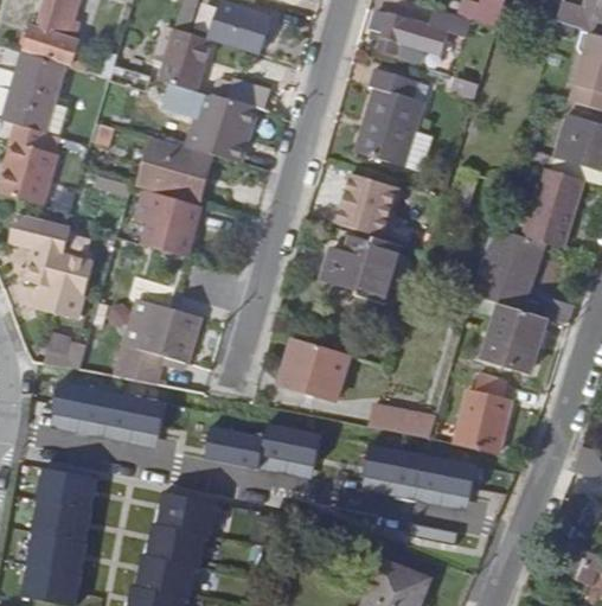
[(38,0),(25,45),(69,59),(76,36),(71,34),(74,29),(70,27),(78,0),(38,0)]
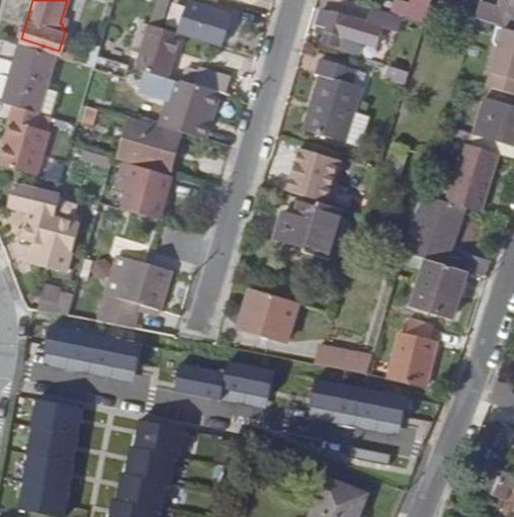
[(160,0),(155,15),(162,17),(166,0),(160,0)]
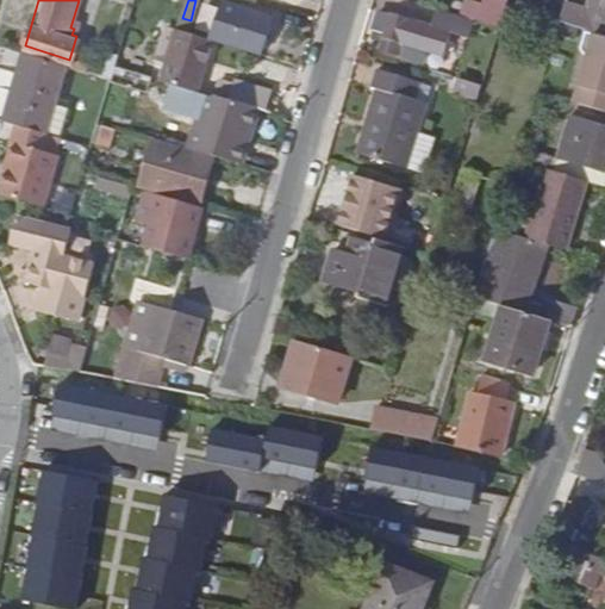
[(499,26),(507,0),(485,0),(485,4),(472,0),(468,0),(463,16),(499,26)]
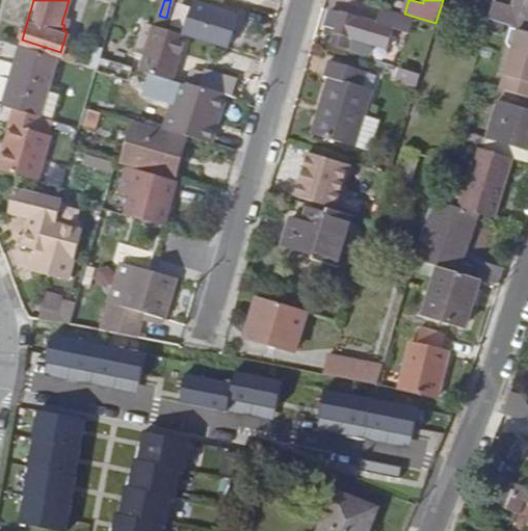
[(519,0),(516,10),(493,3),(489,20),(520,30),(521,26),(527,28),(527,0),(519,0)]
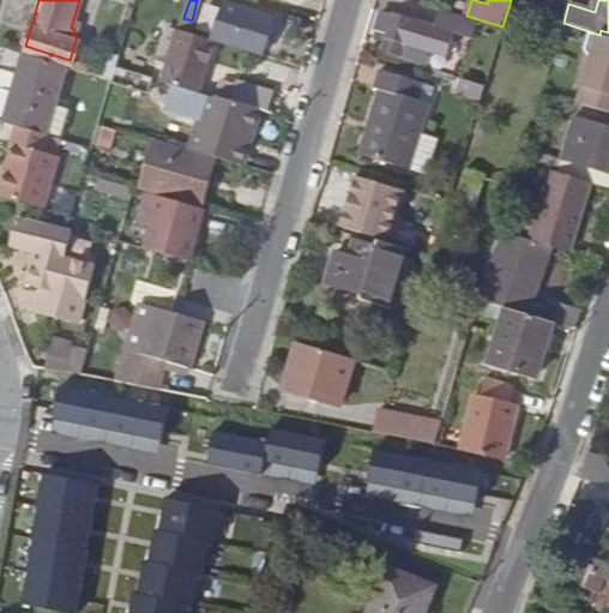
[(217,37),(264,50),(275,17),(225,1),(215,36),(217,37)]
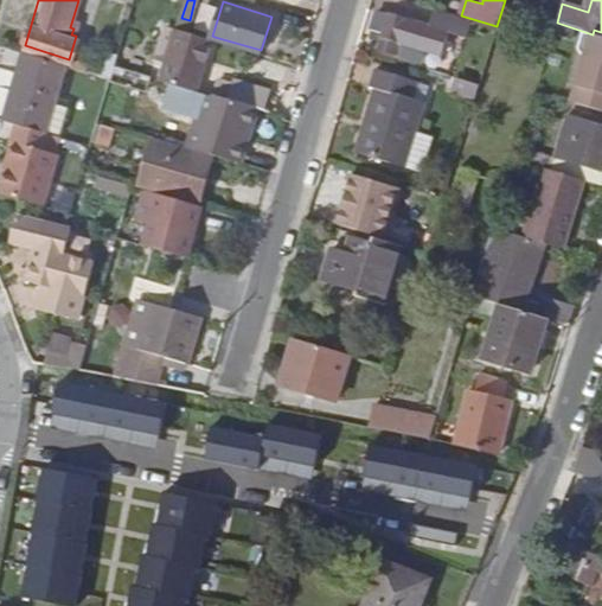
[(384,31),(389,12),(379,8),(373,29),(384,31)]
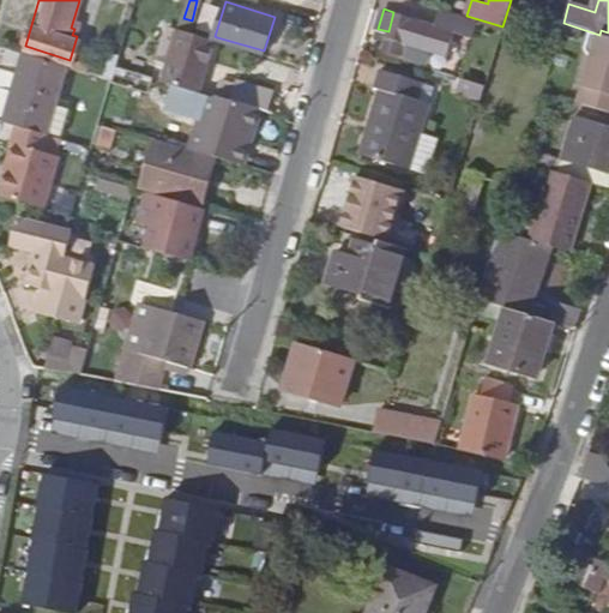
[(440,11),(435,25),(453,30),(470,36),(474,22),(440,11)]
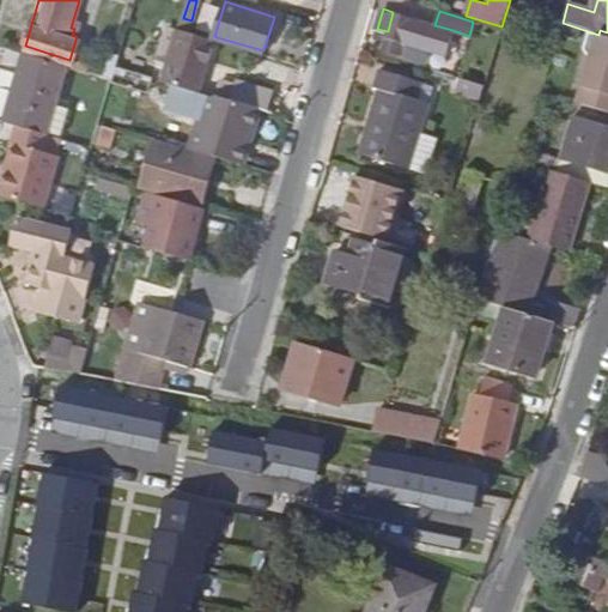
[(435,25),(393,12),(388,31),(384,47),(406,53),(409,43),(430,49),(444,54),(453,30),(435,25)]
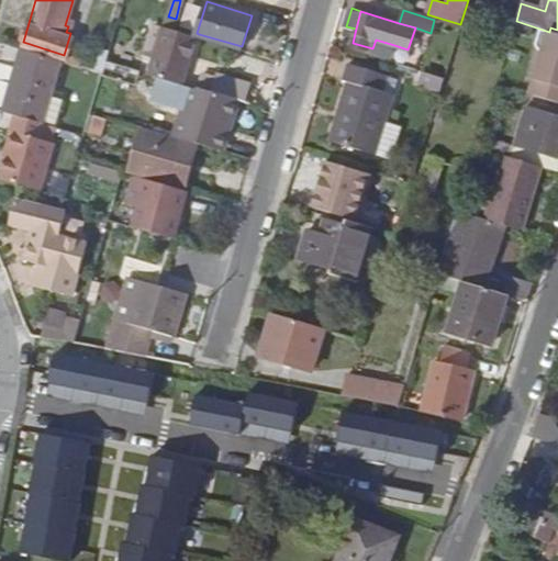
[(176,19),(168,17),(166,25),(173,27),(176,19)]
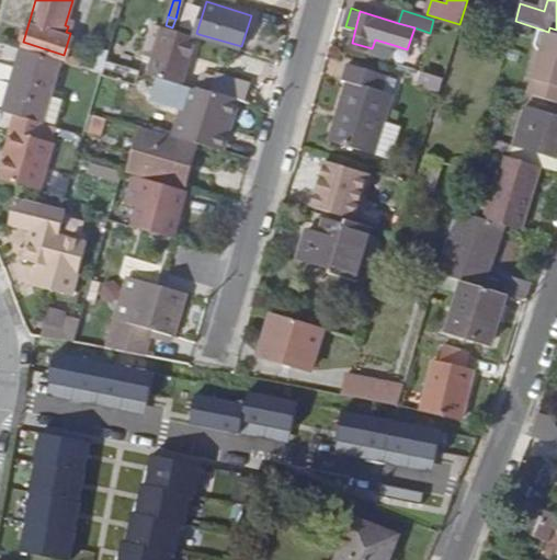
[(151,22),(144,19),(139,36),(147,38),(151,22)]
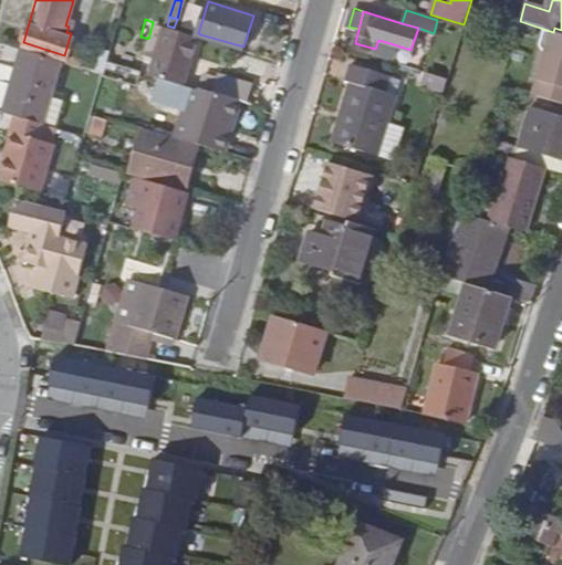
[(139,71),(141,71),(160,77),(179,83),(185,84),(200,34),(198,33),(174,28),(167,25),(153,22),(148,39),(141,37),(138,35),(134,51),(144,53),(139,71)]
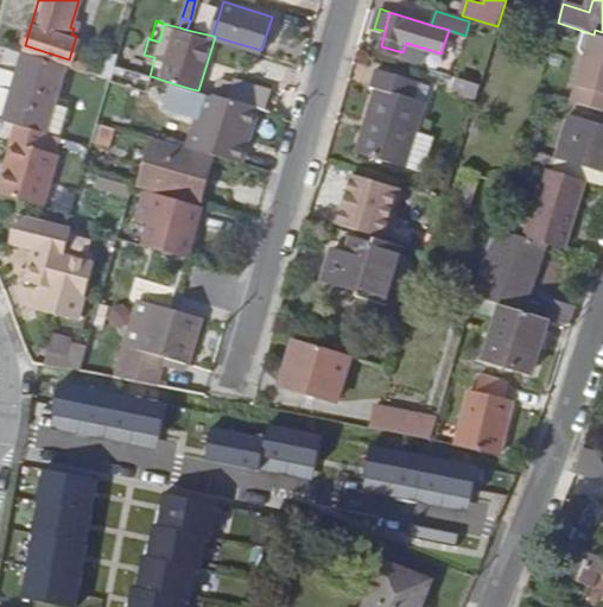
[(573,102),(602,112),(602,39),(586,33),(581,50),(586,61),(595,75),(590,90),(578,87),(573,102)]
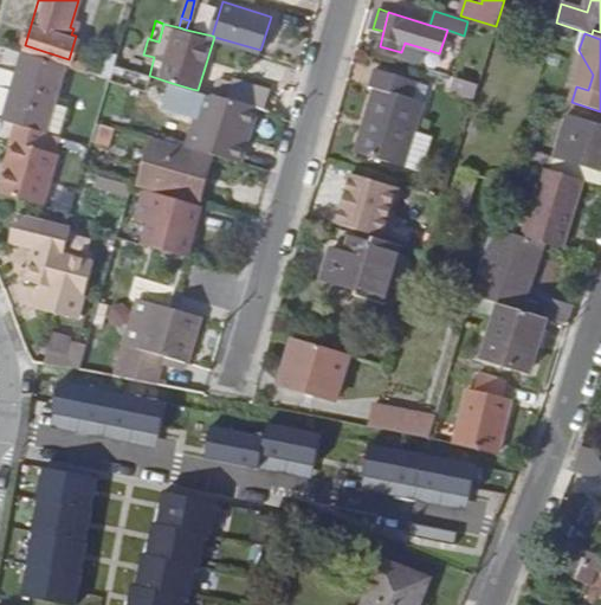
[(422,59),(425,49),(405,43),(401,52),(422,59)]
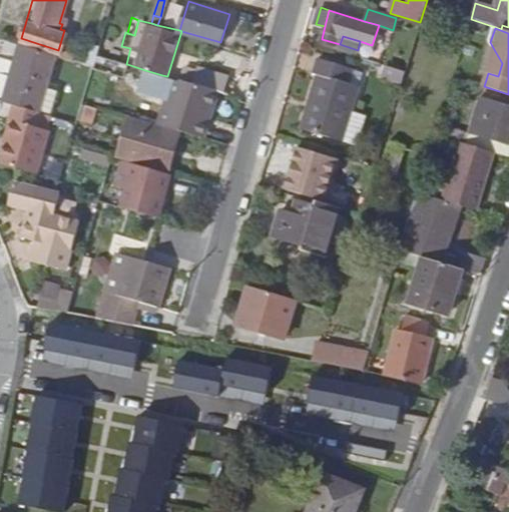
[(3,99),(13,101),(39,109),(45,89),(55,53),(20,42),(3,99)]
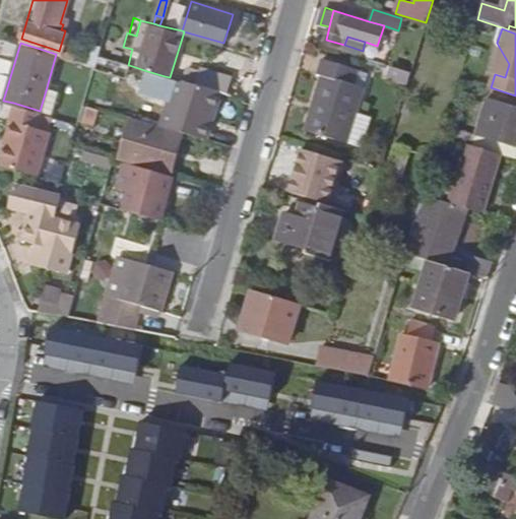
[(502,52),(495,74),(505,77),(509,64),(502,52)]
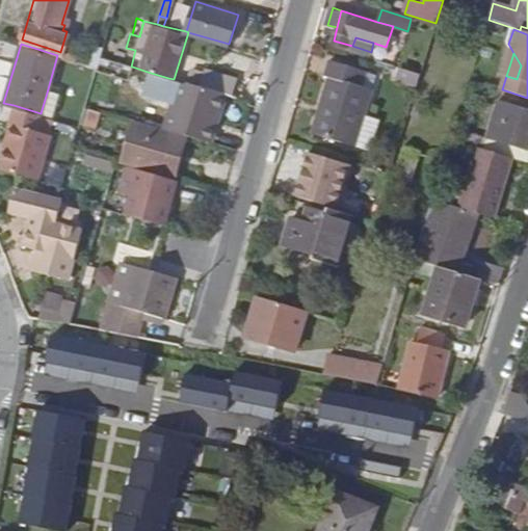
[(101,57),(98,68),(97,70),(128,79),(132,67),(131,67),(130,65),(101,57)]
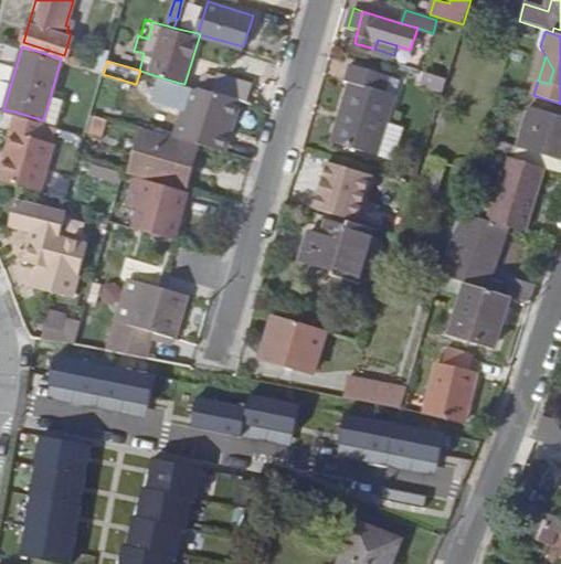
[(381,89),(385,73),(341,61),(336,77),(341,78),(324,137),(373,152),(389,158),(394,140),(379,135),(383,120),(392,94),(381,89)]
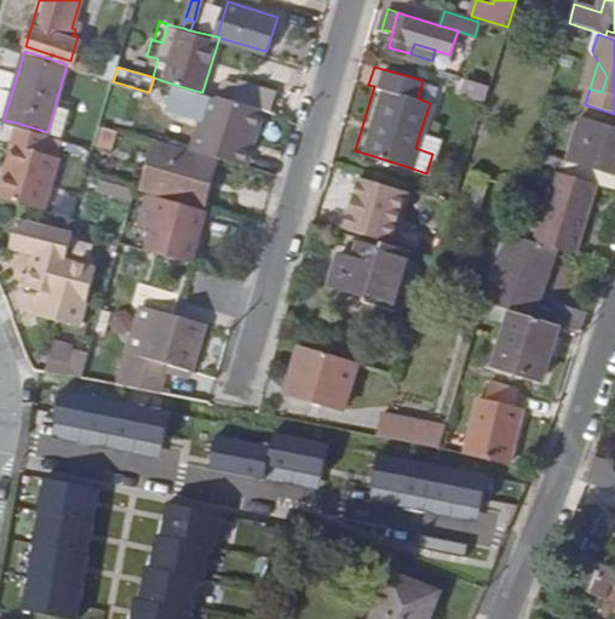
[(469,75),(463,92),(489,101),(494,84),(469,75)]
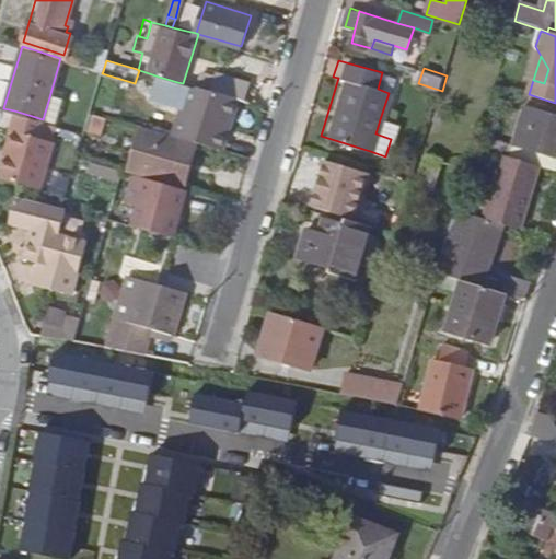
[(393,76),(382,72),(378,89),(389,93),(393,76)]
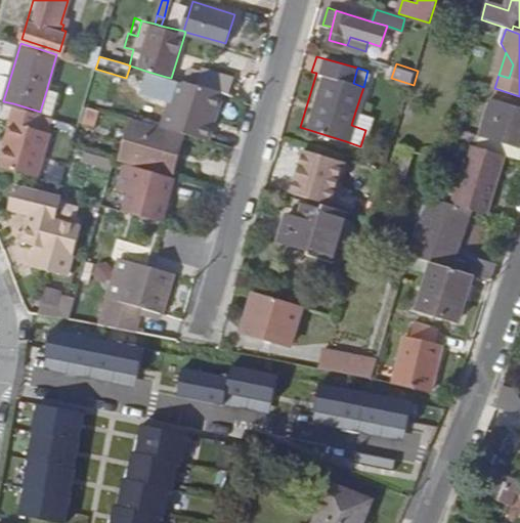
[(189,69),(185,82),(188,83),(196,86),(198,86),(201,73),(189,69)]
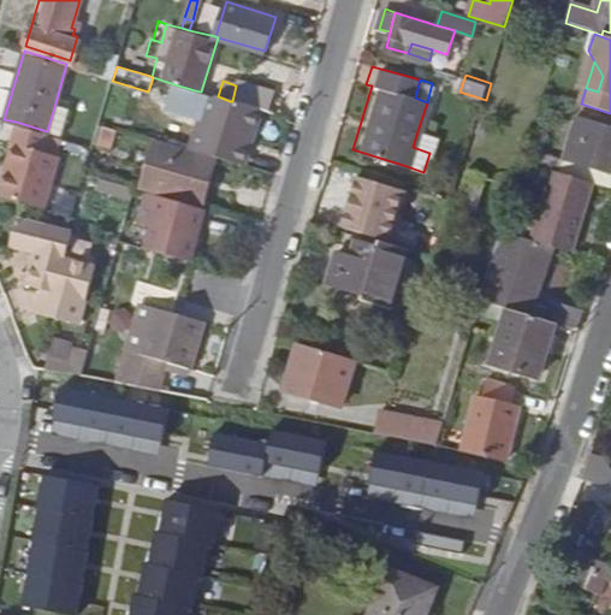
[(232,101),(268,112),(274,94),(237,83),(236,86),(232,101)]
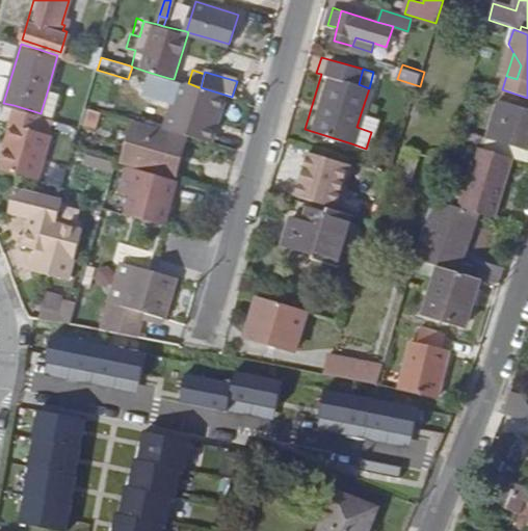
[(168,78),(151,73),(146,90),(208,109),(214,94),(199,89),(199,87),(191,84),(189,91),(166,84),(168,78)]
